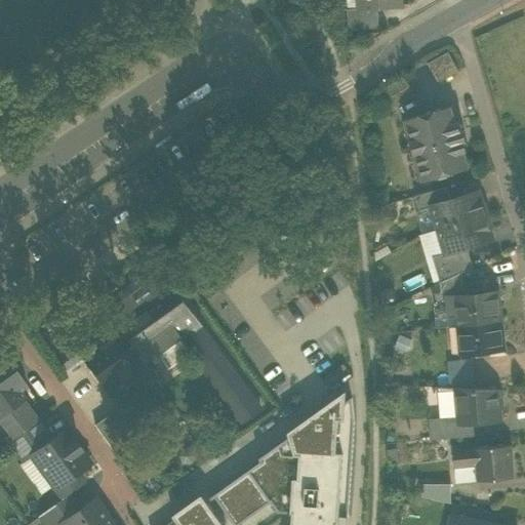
[(359,8),(358,0),(340,0),(341,9),(349,9),(359,8)]
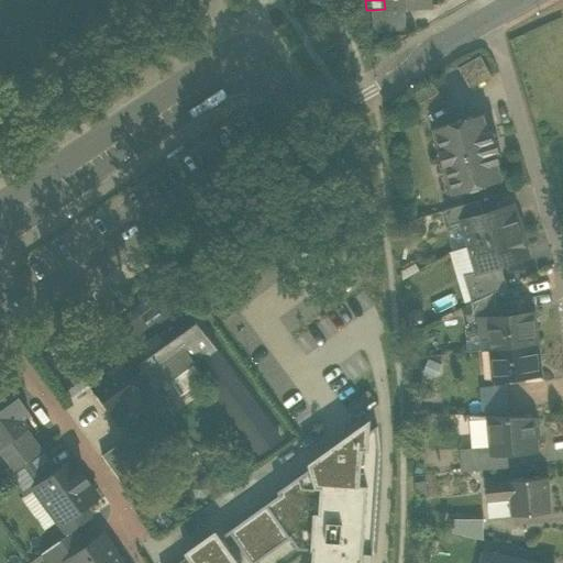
[(384,0),(385,9),(386,10),(405,9),(431,7),(430,0),(384,0)]
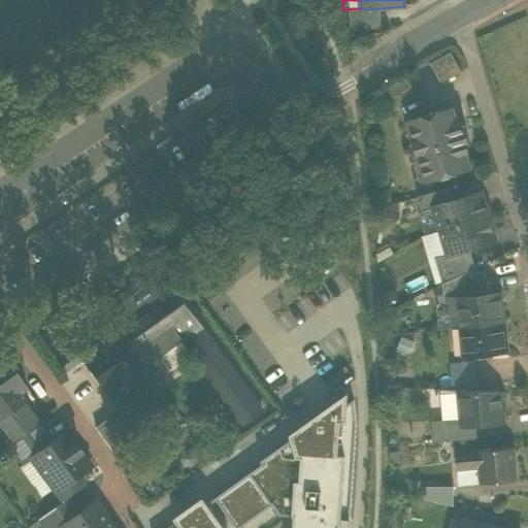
[(351,9),(352,30),(382,28),(380,8),(362,9),(361,8),(351,9)]
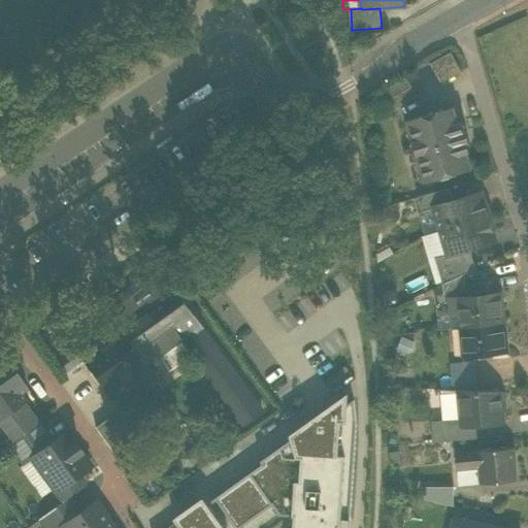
[(429,64),(440,84),(461,72),(451,52),(429,64)]
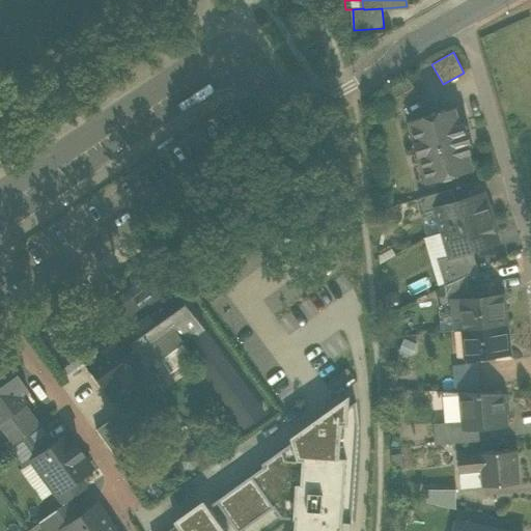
[(421,156),(428,182),(473,169),(468,154),(472,152),(470,144),(472,143),(469,131),(466,132),(464,123),(459,124),(455,109),(411,122),(417,143),(415,143),(419,156),(421,156)]
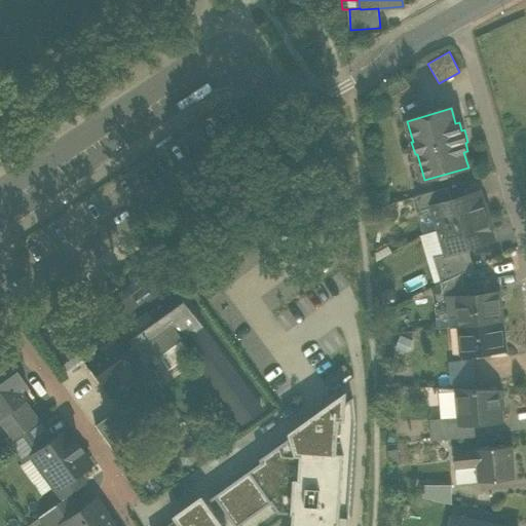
[(416,196),(420,211),(433,208),(431,207),(452,200),(448,187),(416,196)]
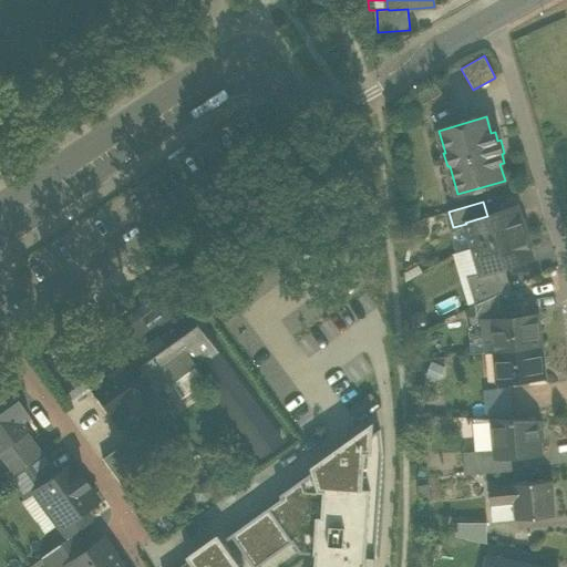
[(466,224),(473,248),(525,233),(517,207),(487,216),(465,223),(466,224)]
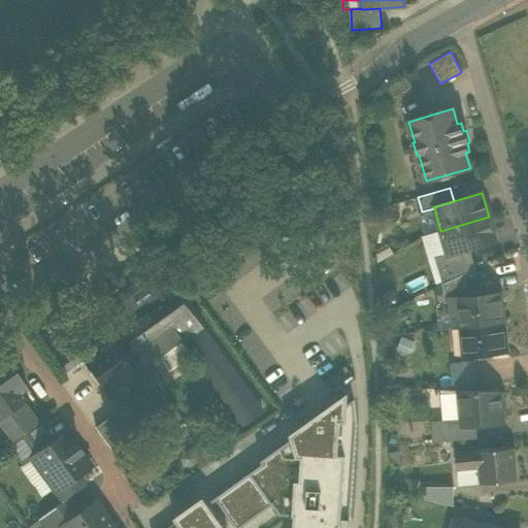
[(495,241),(489,217),(440,231),(448,255),(469,249),(495,241)]
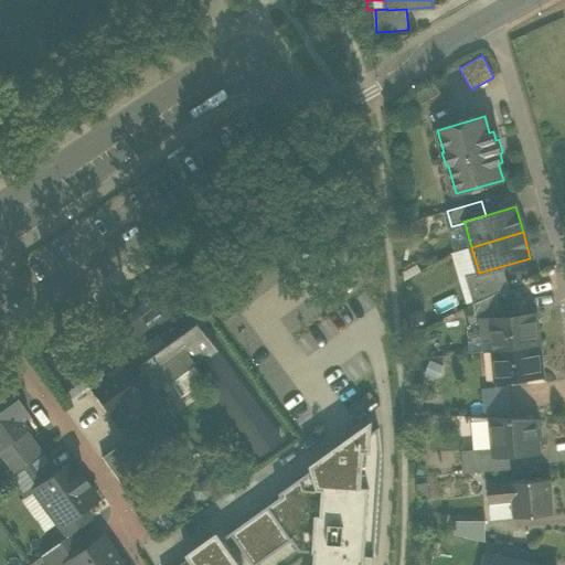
[(479,273),(471,247),(450,253),(467,306),(473,304),(466,276),(479,273)]
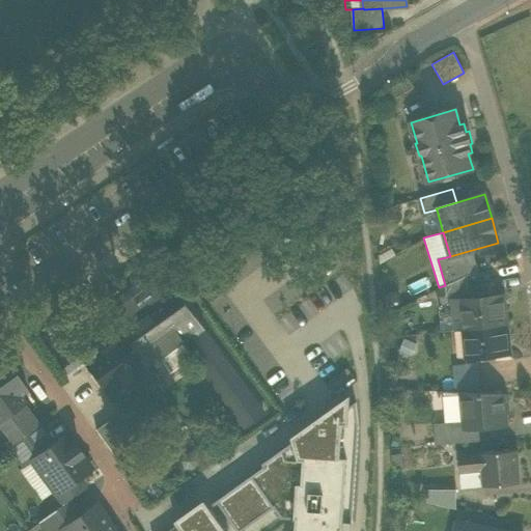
[(445,285),(469,274),(478,270),(472,250),(450,256),(438,259),(445,285)]
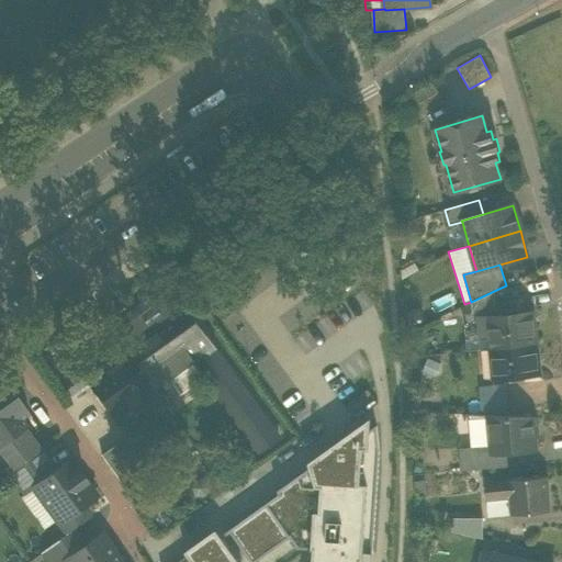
[(110,352),(112,357),(127,346),(157,388),(170,379),(193,361),(204,375),(259,450),(279,435),(217,353),(218,352),(184,305),(173,290),(171,291),(160,290),(126,314),(132,321),(116,332),(122,338),(111,347),(110,352)]
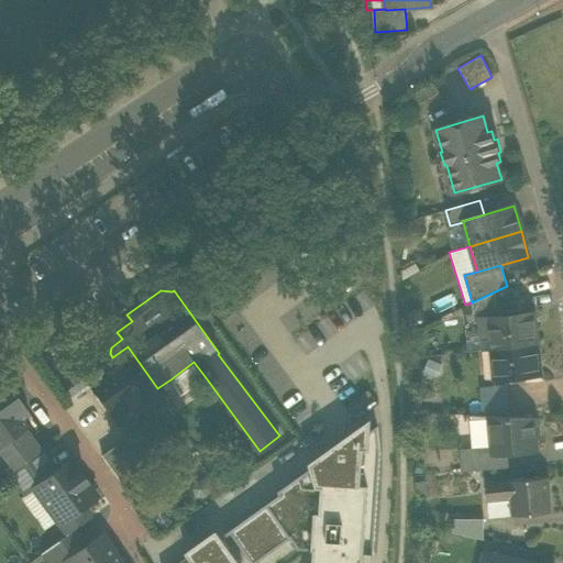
[(499,312),(497,290),(472,302),(473,315),(499,312)]
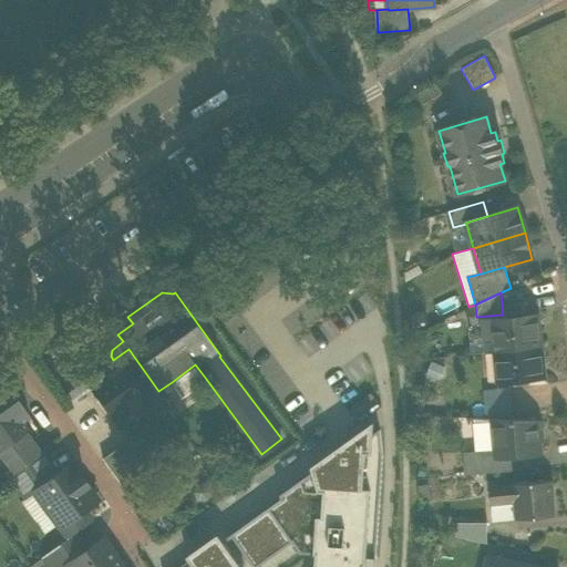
[(495,339),(496,351),(539,347),(536,315),(493,319),(493,322),(498,321),(500,329),(494,330),(495,339)]
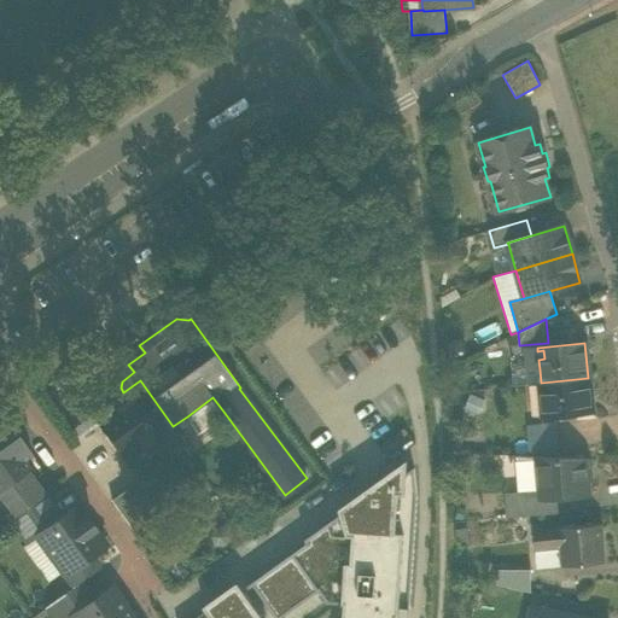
[(537,351),(537,348),(524,349),(526,371),(540,369),(538,360),(537,351)]
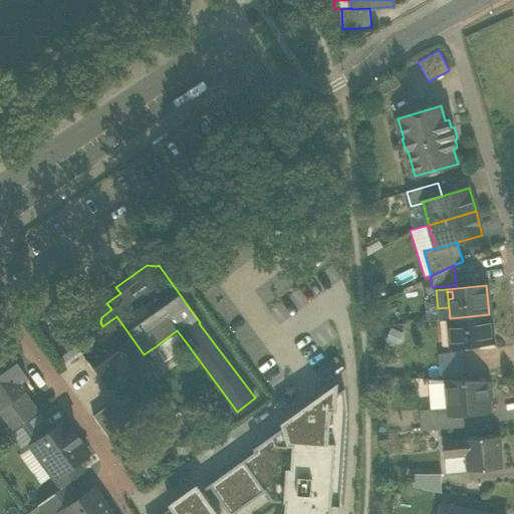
[(492,342),(489,314),(450,318),(453,346),(492,342)]
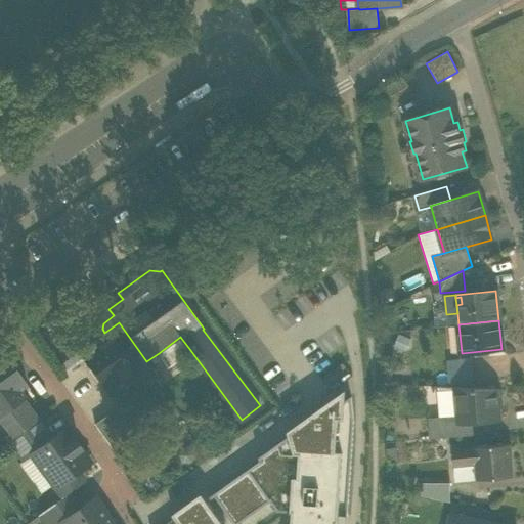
[(119,382),(146,361),(119,322),(104,333),(108,339),(82,358),(105,391),(106,391),(119,382)]
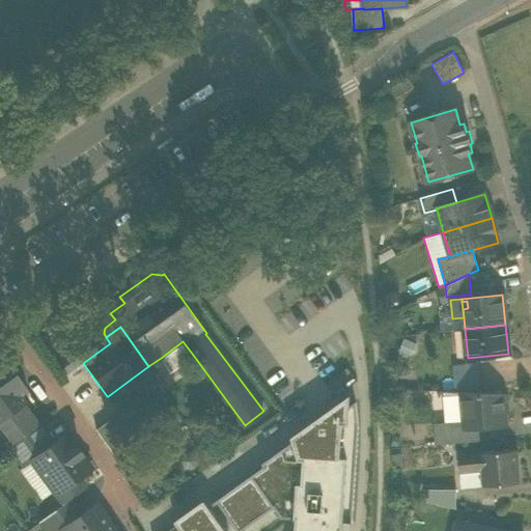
[(183,341),(161,358),(171,371),(193,355),(183,341)]
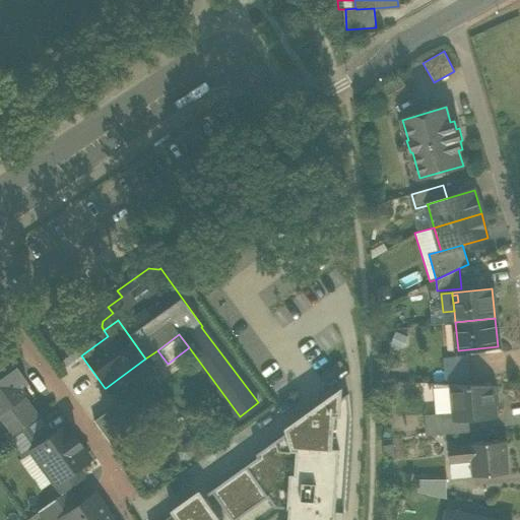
[(0,419),(2,424),(29,404),(23,396),(24,394),(19,387),(26,383),(1,348),(0,349),(0,419)]
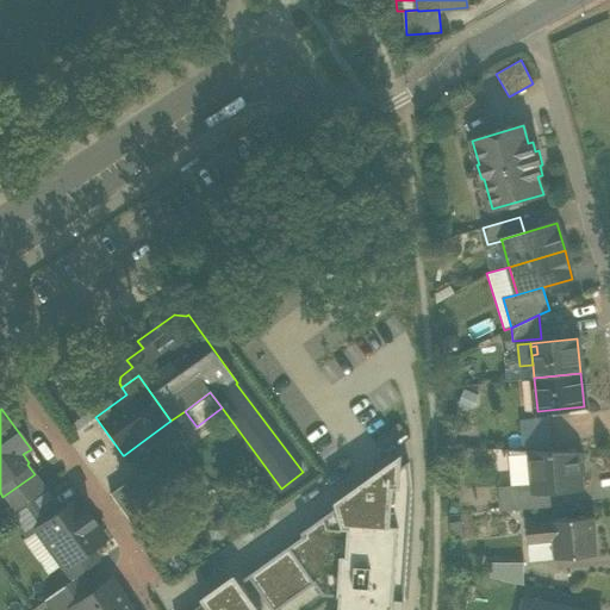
[(522,449),(529,450),(553,452),(549,416),(521,419),(522,449)]
